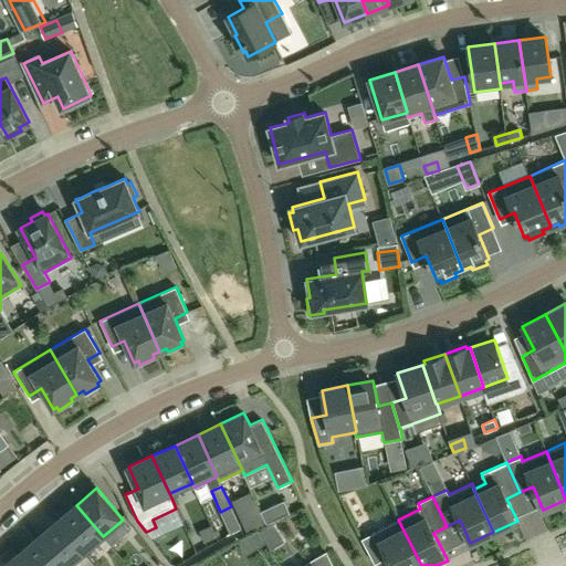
[(284,500),(261,511),(268,524),(291,513),(284,500)]
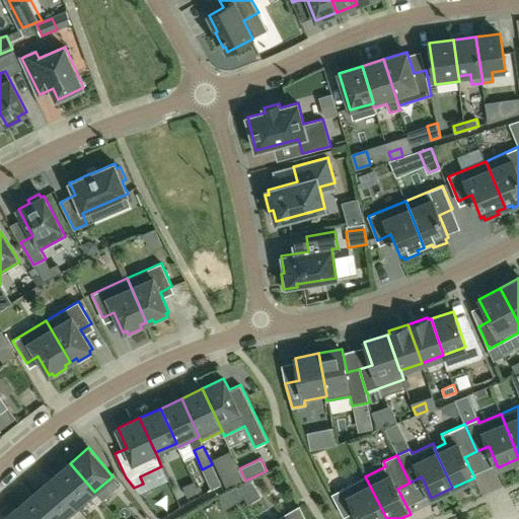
[(77,507),(94,492),(70,463),(53,477),(77,507)]
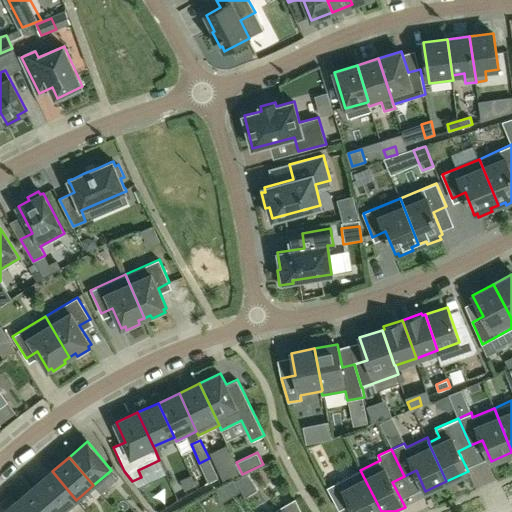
[(141,477),(132,481),(138,487),(145,484),(166,474),(159,460),(138,470),(141,477)]
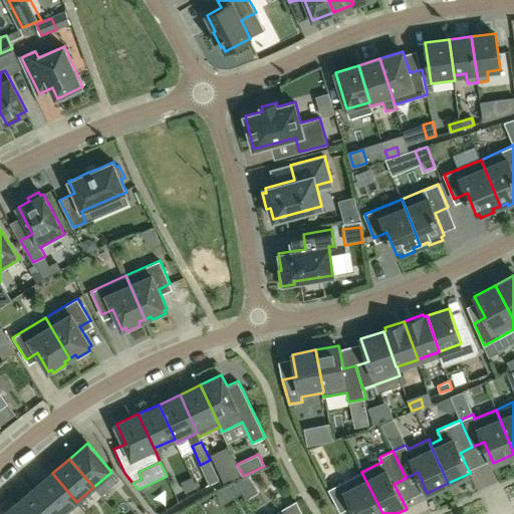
[(355,513),(382,513),(361,472),(328,489),(340,512),(352,506),(355,513)]
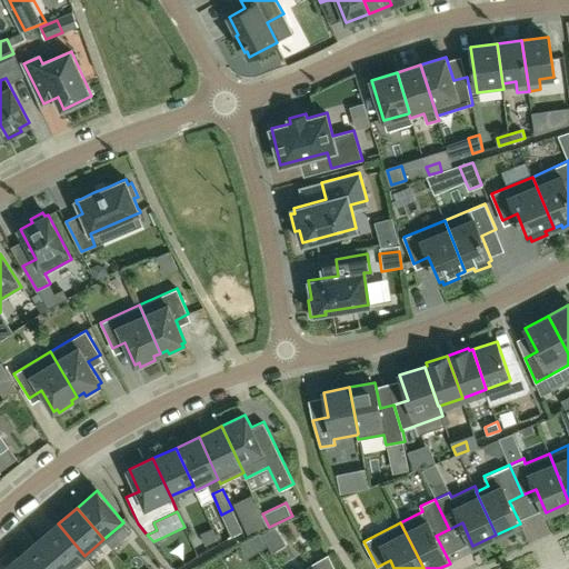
[(38,540),(62,568),(68,568),(85,556),(58,523),(38,540)]
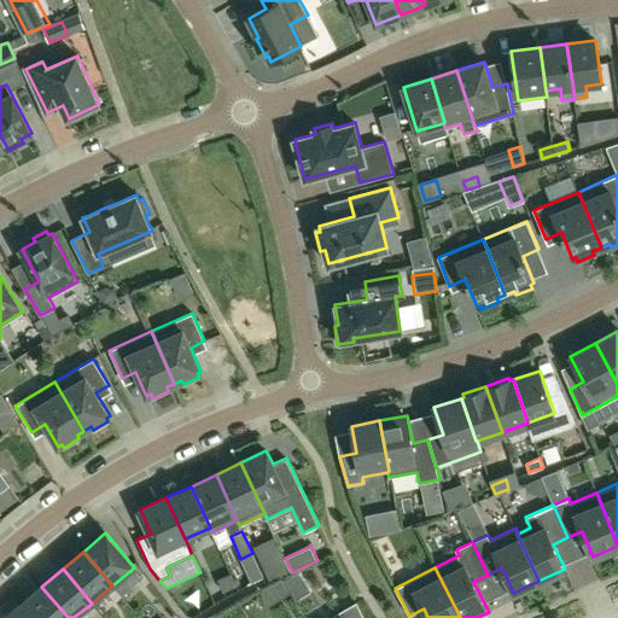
[(231,575),(219,579),(223,590),(235,586),(231,575)]
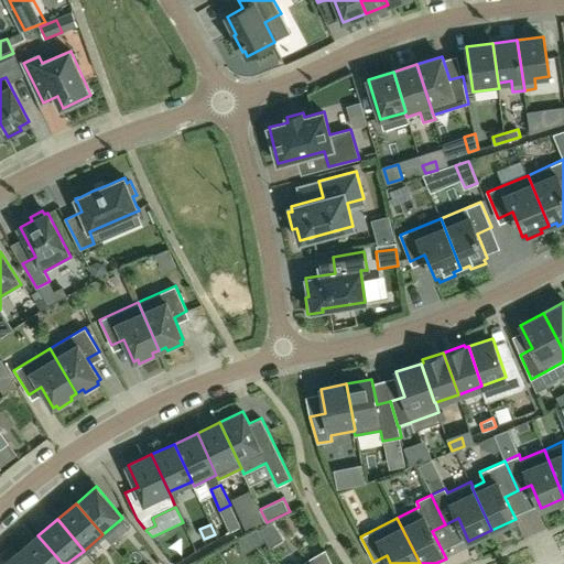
[(29,563),(62,563),(38,535),(19,552),(29,563)]
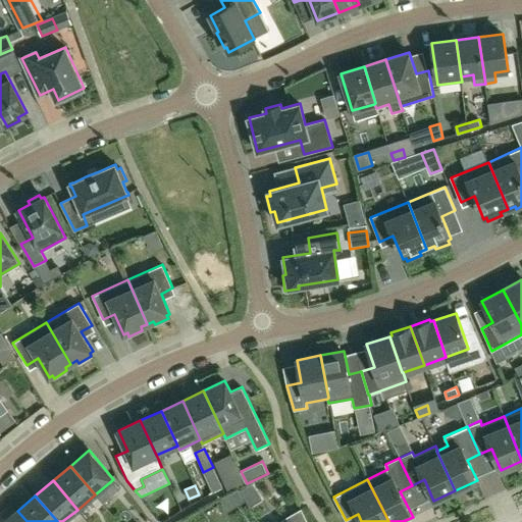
[(307,521),(301,508),(277,521),(307,521)]
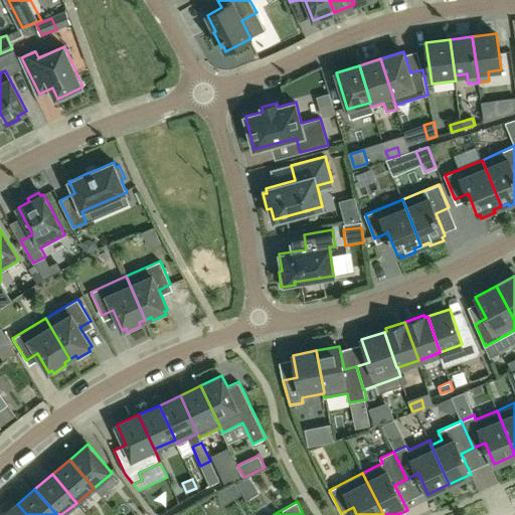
[(3,514),(26,514),(17,504),(3,514)]
